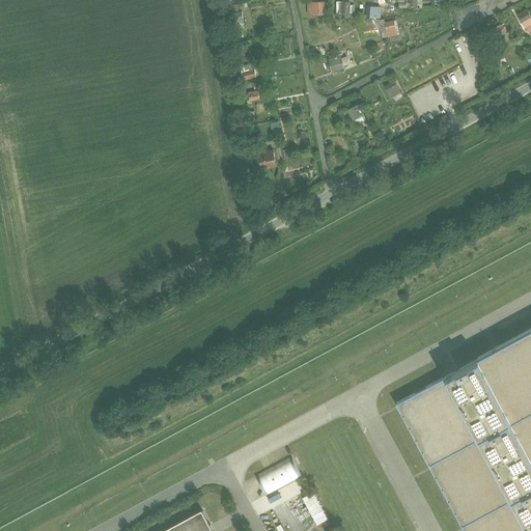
[(309,0),(309,14),(324,14),(324,1),(309,0)]
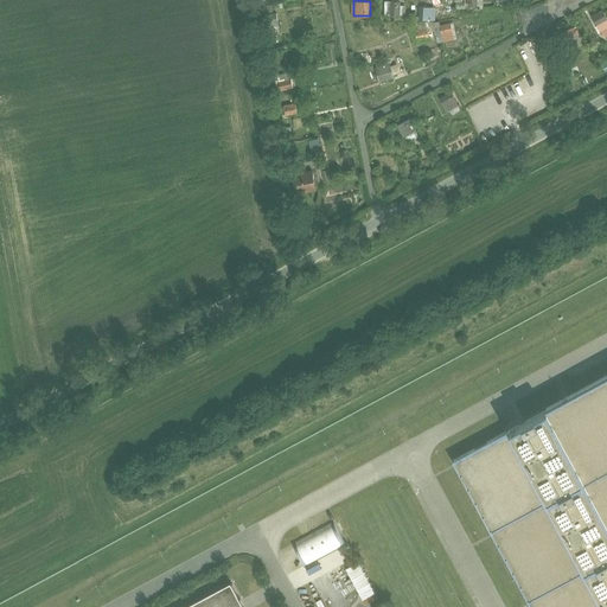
[(384,1),(383,14),(400,14),(400,1),(384,1)]
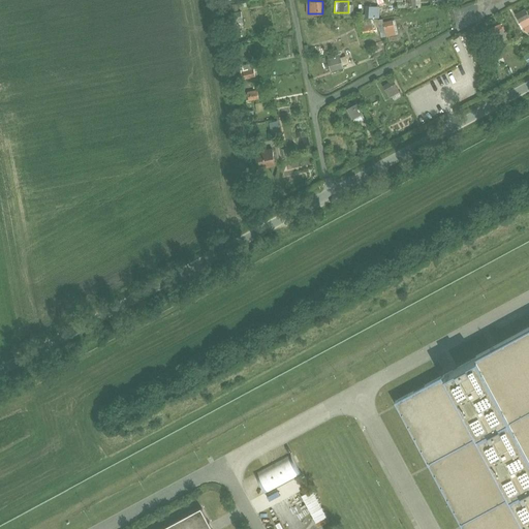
[(378,17),(379,7),(369,6),(368,16),(378,17)]
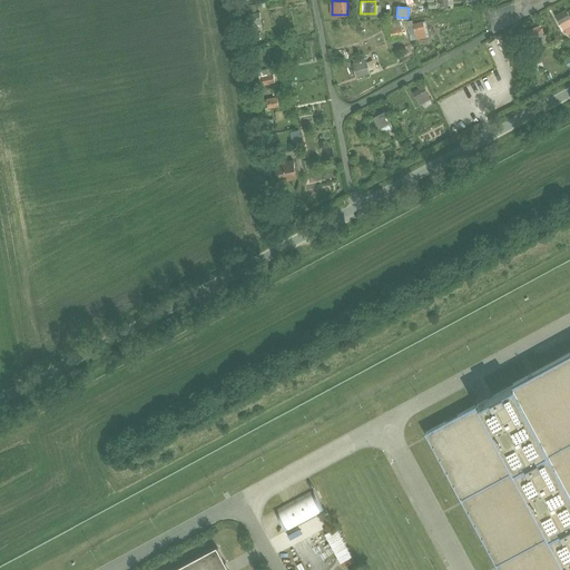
[(566,11),(554,17),(559,25),(569,19),(566,11)]
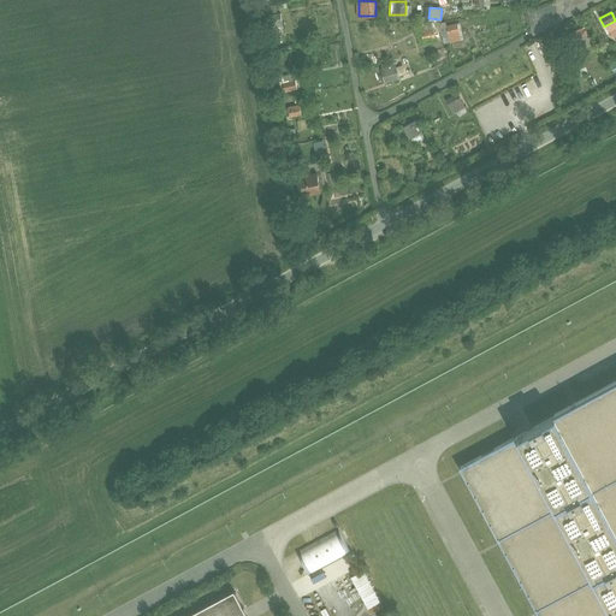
[(283,23),(280,13),(267,17),(268,25),(283,23)]
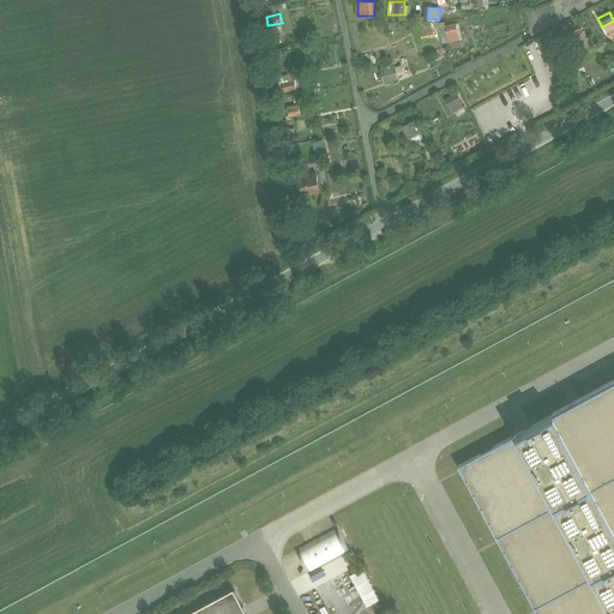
[(455,24),(444,26),(446,42),(457,40),(455,24)]
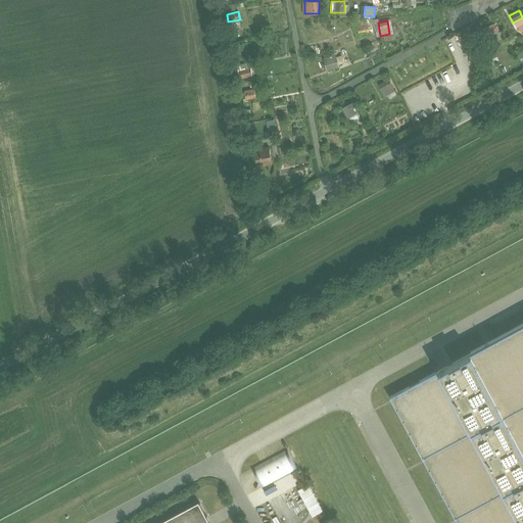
[(367,25),(357,27),(359,34),(369,32),(367,25)]
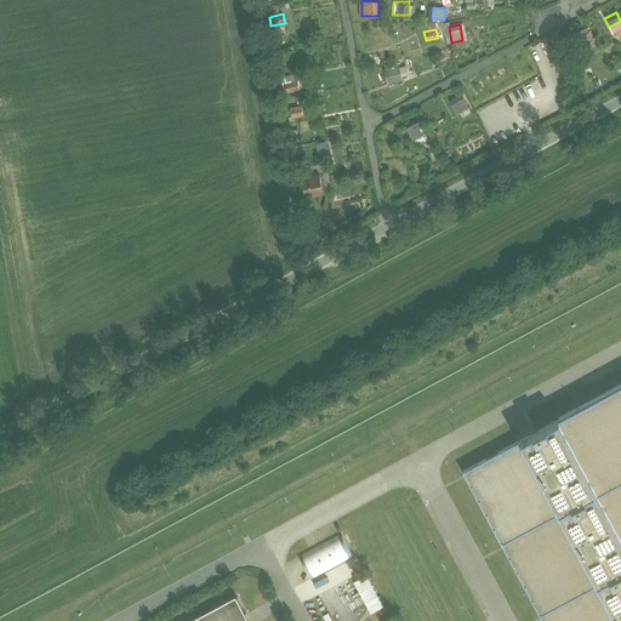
[(383,69),(387,84),(402,81),(397,66),(383,69)]
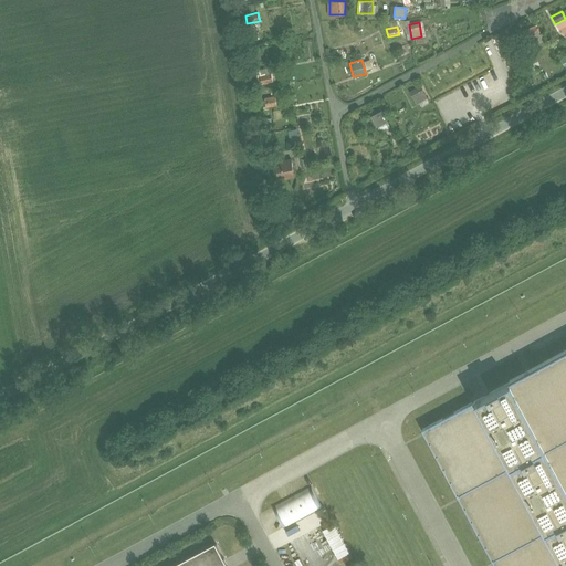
[(260,76),(261,84),(273,82),(272,74),(260,76)]
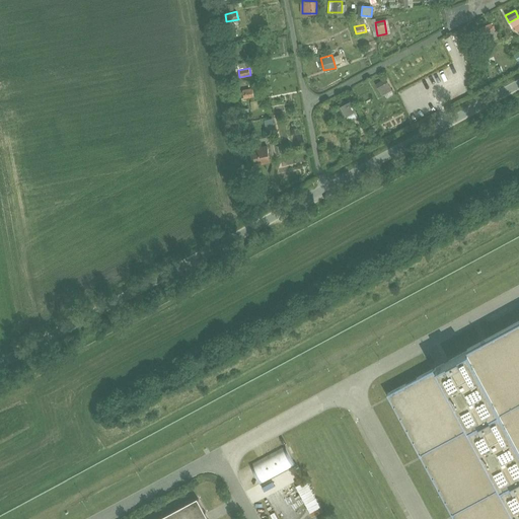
[(384,80),(375,85),(380,95),(390,90),(384,80)]
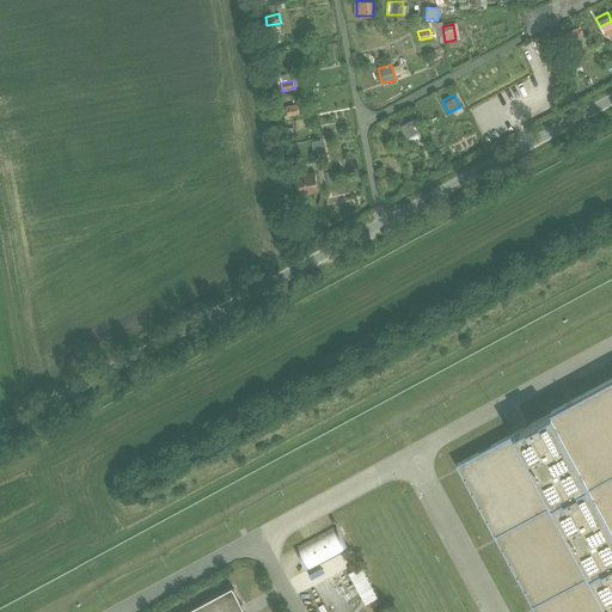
[(298,105),(285,106),(286,116),(299,115),(298,105)]
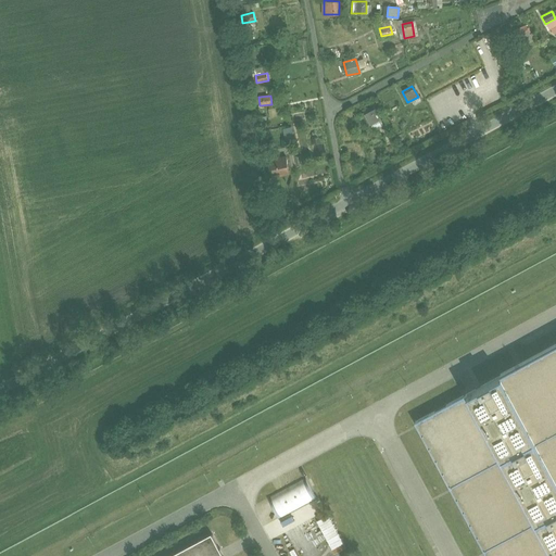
[(380,119),(374,108),(363,113),(369,125),(380,119)]
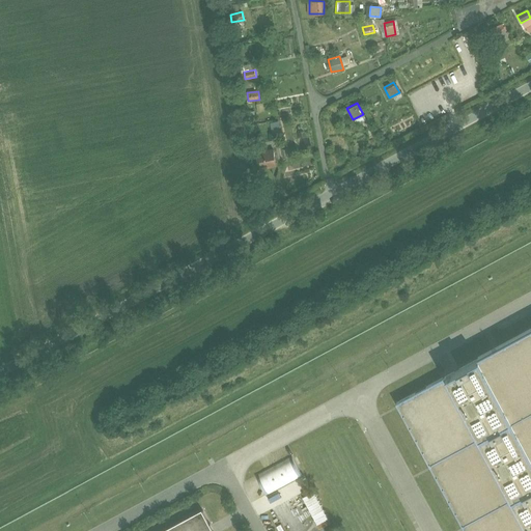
[(277,165),(273,150),(253,155),(256,170),(277,165)]
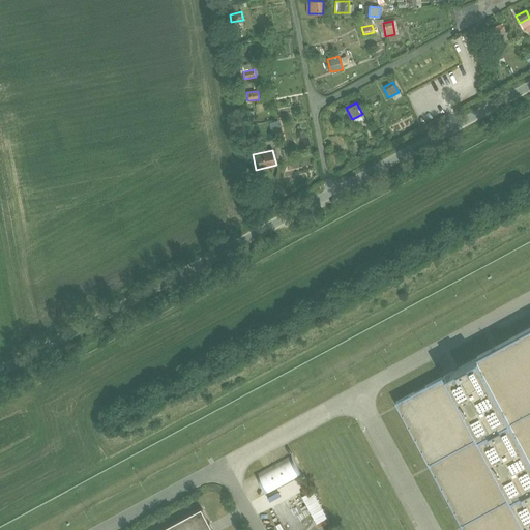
[(529,529),(529,327),(477,356),(478,357),(396,402),(466,529),(529,529)]
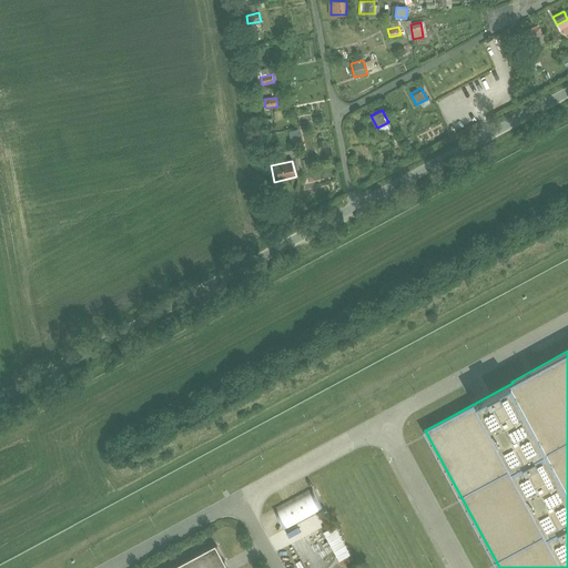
[(313,487),(274,508),(286,529),(324,508),(313,487)]
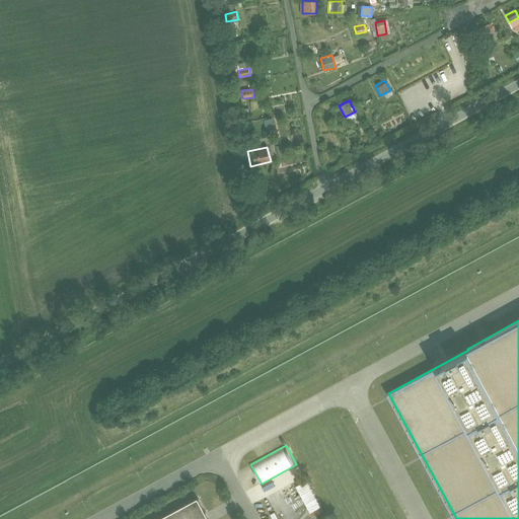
[(307,479),(296,486),(311,516),(322,511),(307,479)]
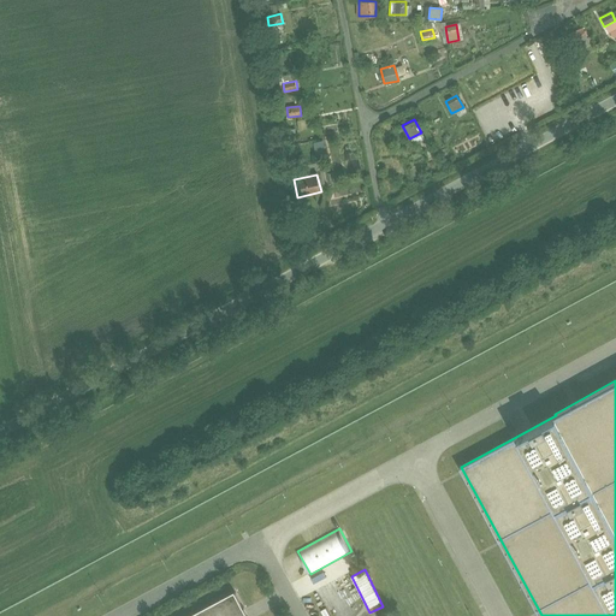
[(249,615),(236,591),(187,615),(249,615)]
